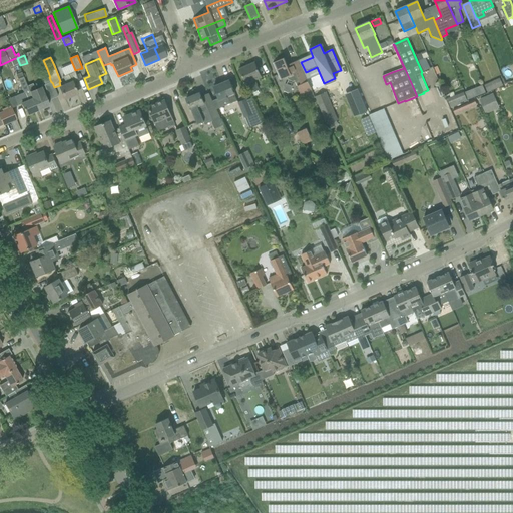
[(295,80),(301,94),(312,90),(303,69),(299,60),(287,65),(284,58),(273,63),(277,72),(281,80),(288,77),(289,79),(293,81),(295,80)]
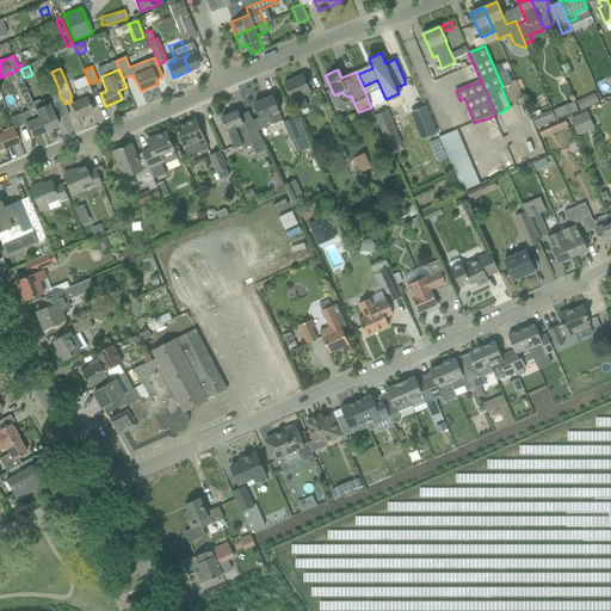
[(285,82),(298,112),(308,107),(303,96),(310,92),(303,75),(285,82)]
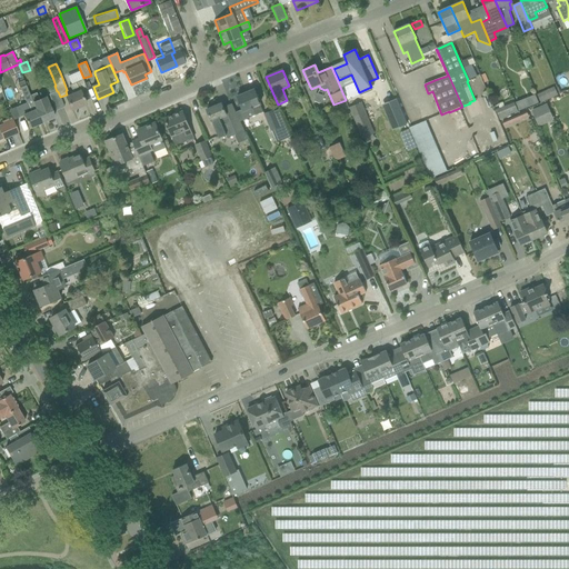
[(66,97),(71,110),(86,105),(80,90),(86,88),(82,79),(70,85),(73,93),(66,97)]
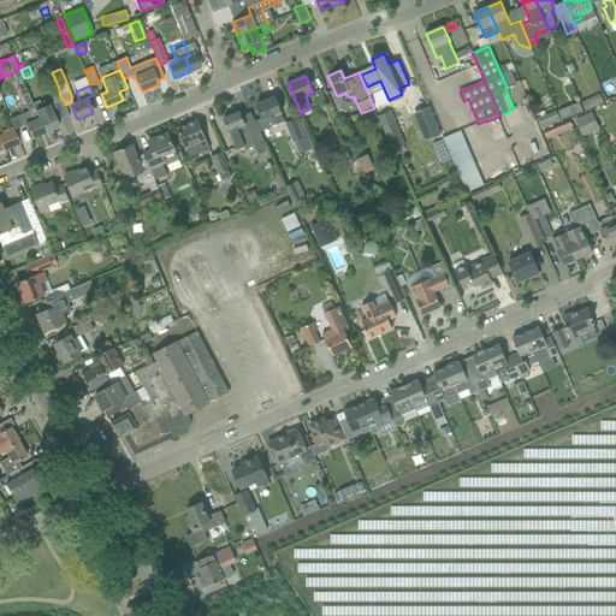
[(29,112),(17,117),(22,126),(25,124),(27,128),(31,138),(46,132),(34,104),(33,104),(28,93),(25,87),(19,90),(22,95),(27,106),(29,112)]
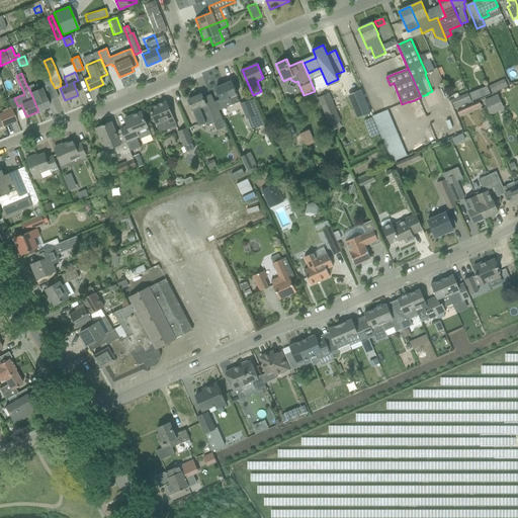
[(489,86),(493,93),(508,86),(504,79),(489,86)]
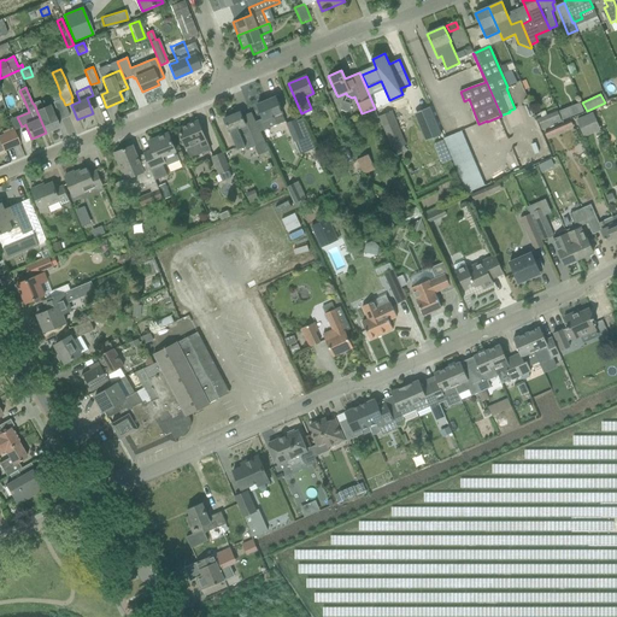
[(258,127),(259,129),(260,131),(263,135),(263,133),(263,131),(286,122),(282,113),(283,113),(276,97),(257,105),(263,118),(256,122),(258,127)]
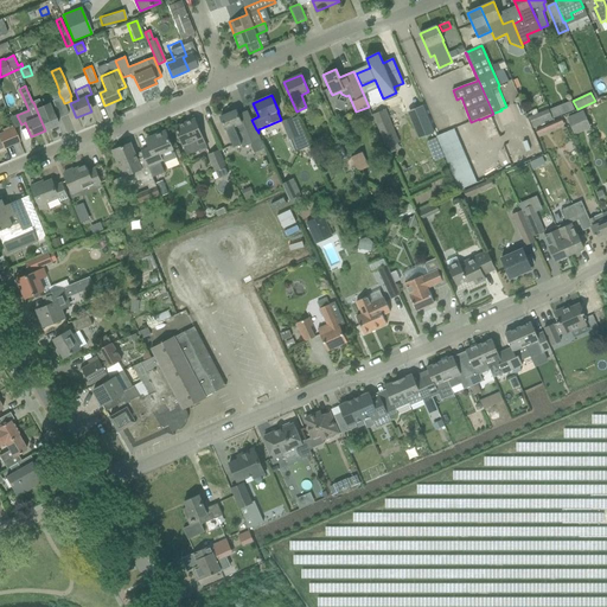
[(61,97),(52,101),(57,114),(59,119),(61,117),(68,115),(69,114),(64,103),(62,97),(61,97)]
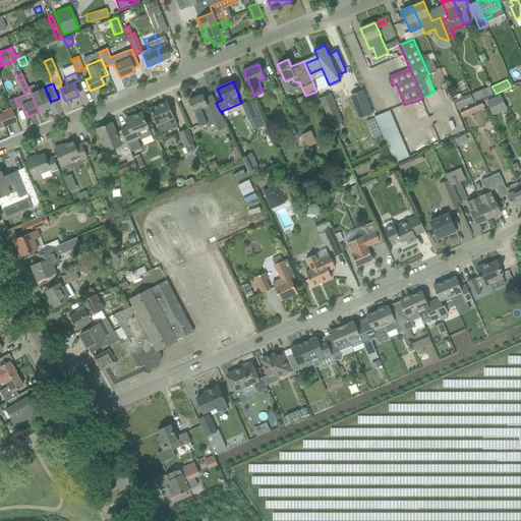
[(29,88),(39,112),(50,108),(42,89),(36,92),(33,85),(29,88)]
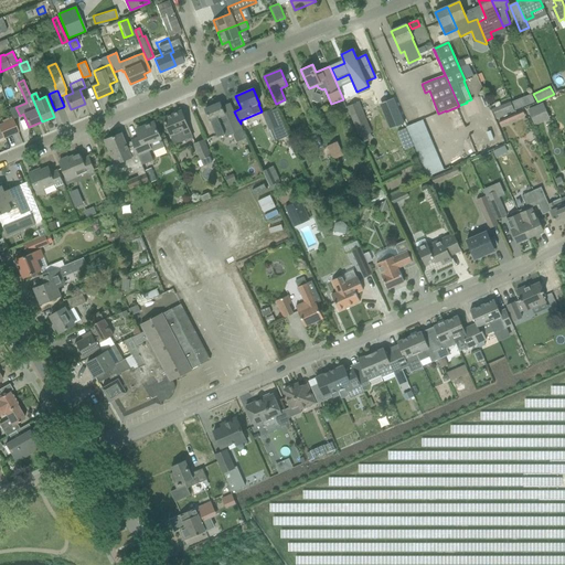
[(532,94),(526,96),(530,104),(535,102),(532,94)]
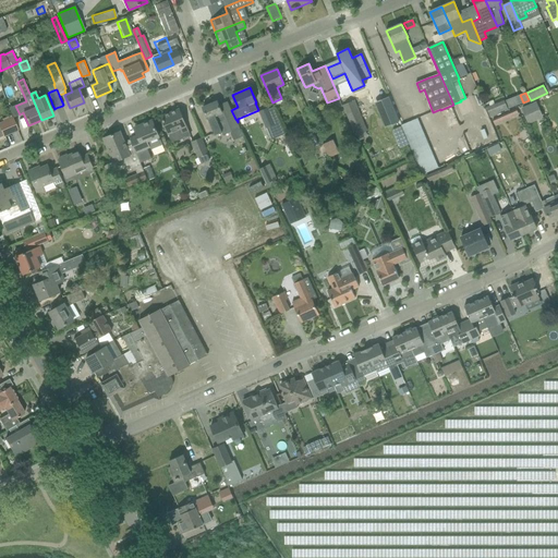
[(474,96),(478,106),(484,104),(480,94),(474,96)]
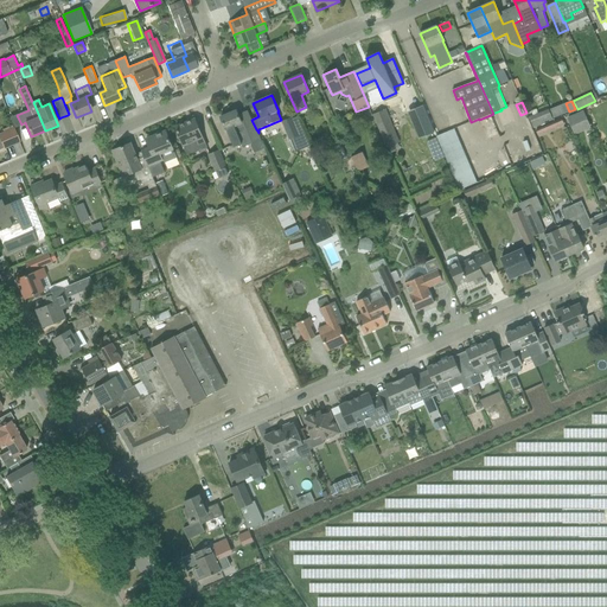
[(422,138),(434,132),(422,106),(410,110),(422,138)]
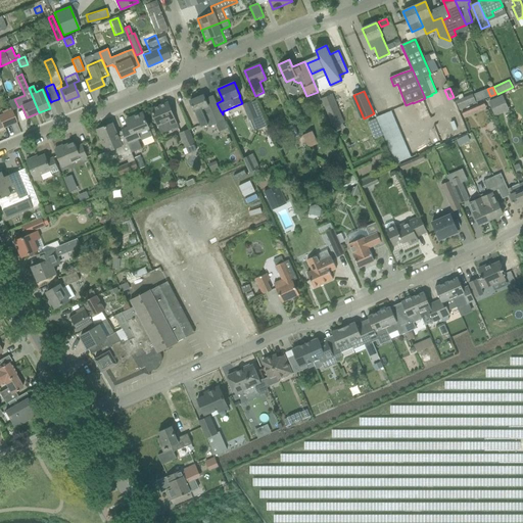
[(438,92),(428,97),(433,108),(443,104),(438,92)]
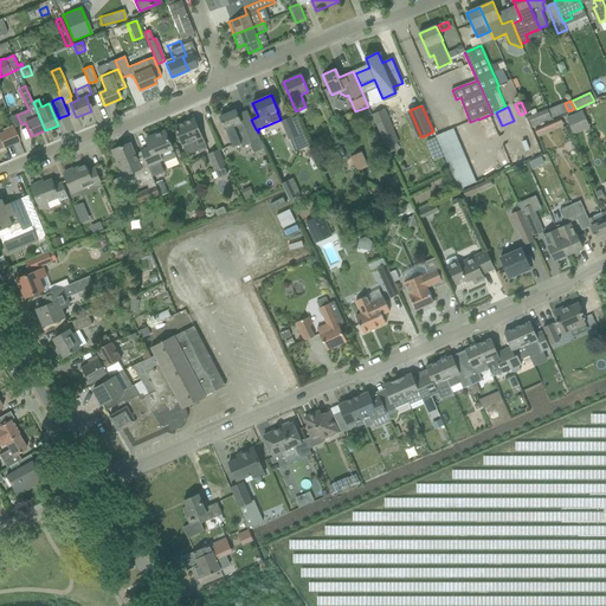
[(384,146),(397,142),(387,108),(374,111),(384,146)]
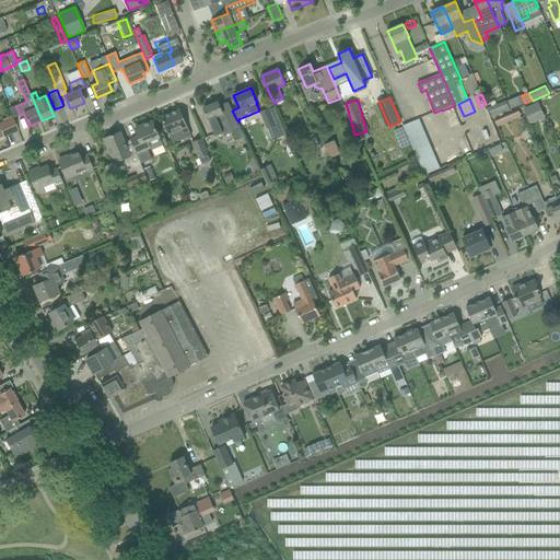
[(488,108),(492,118),(503,114),(502,113),(510,109),(505,101),(488,108)]
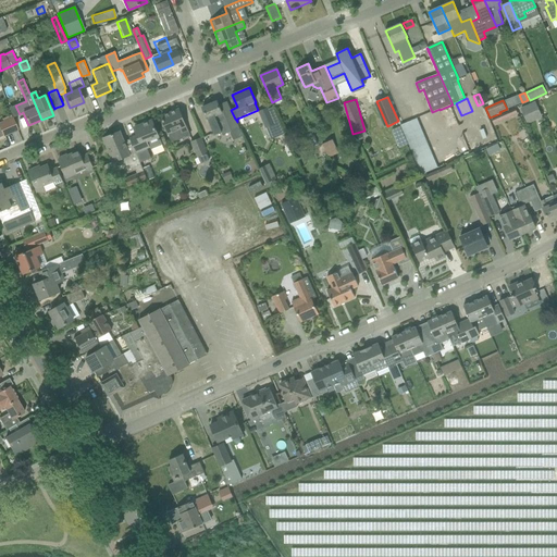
[(211,125),(214,135),(222,132),(215,115),(222,113),(217,101),(202,107),(210,125),(211,125)]
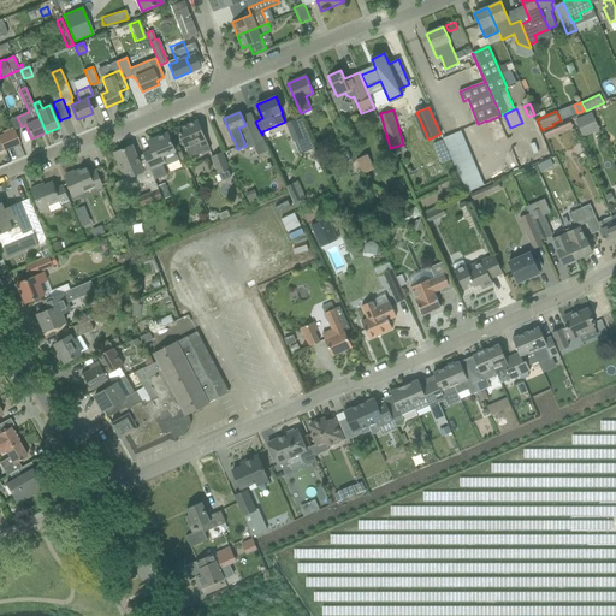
[(592,112),(576,119),(580,129),(593,123),(597,122),(592,112)]
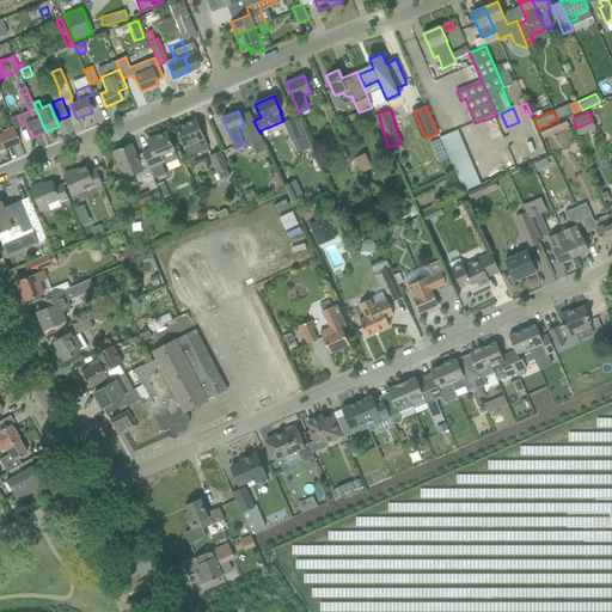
[(483,121),(491,141),(503,136),(503,138),(507,136),(497,115),(483,121)]
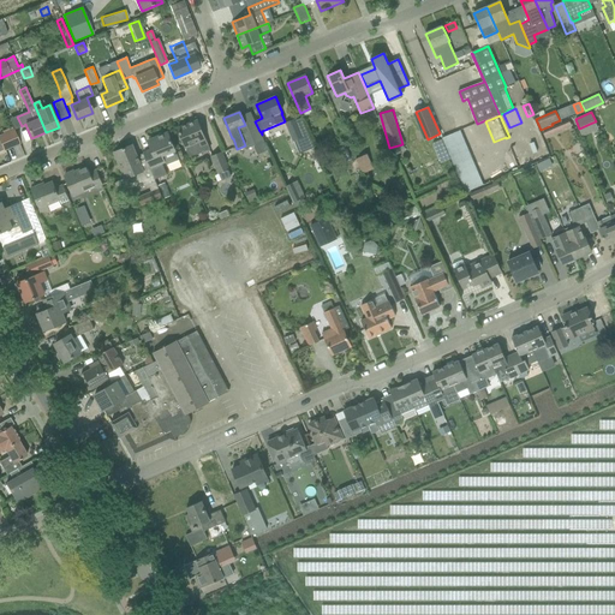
[(296,119),(286,124),(293,141),(297,139),(297,142),(302,154),(315,148),(302,119),(298,120),(296,120),(296,119)]
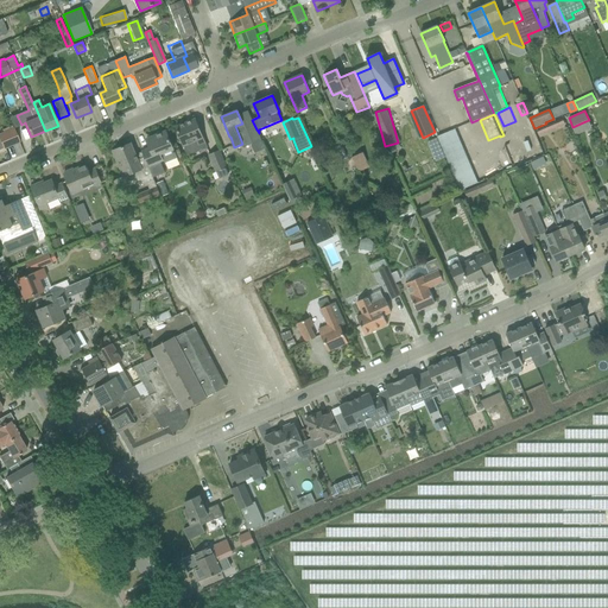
[(184,146),(188,156),(208,149),(207,145),(196,119),(176,127),(181,138),(184,146)]
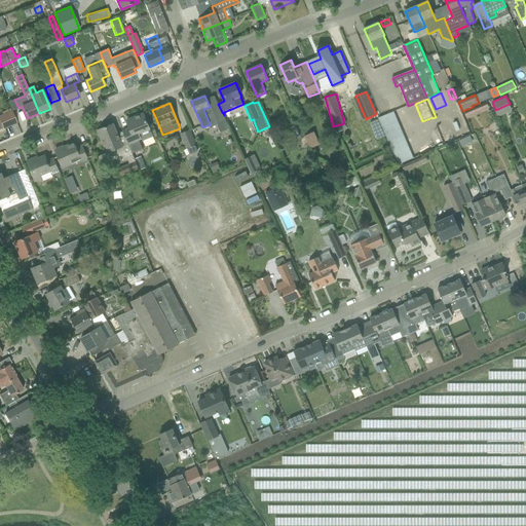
[(489,108),(487,103),(464,113),(466,118),(489,108)]
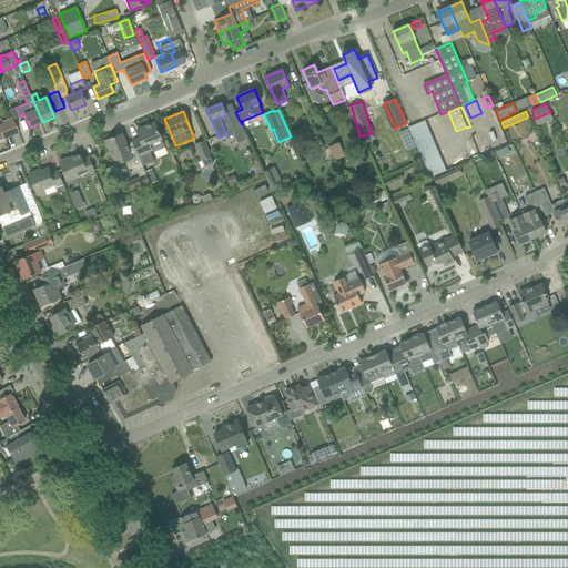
[(237,117),(229,121),(234,135),(244,131),(237,117)]
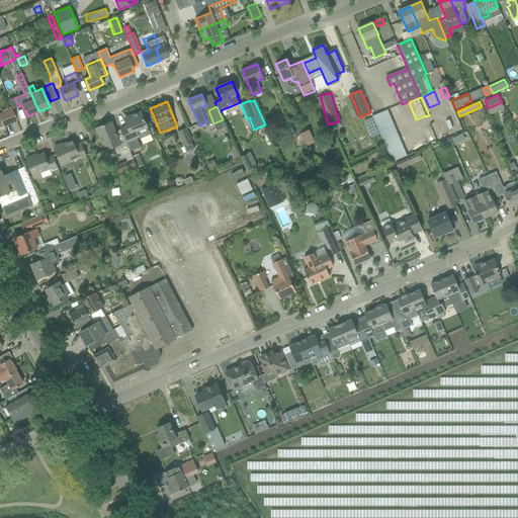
[(0,113),(0,118),(3,126),(16,121),(11,109),(0,113)]
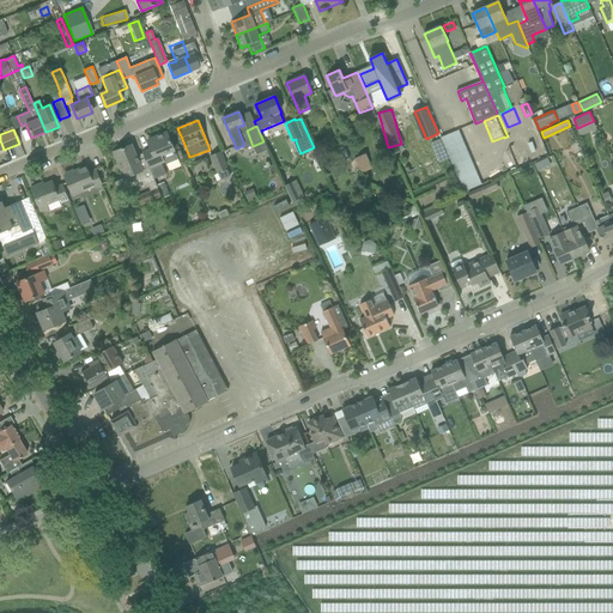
[(144,153),(155,180),(167,175),(162,164),(164,163),(162,156),(163,156),(167,164),(178,159),(175,151),(173,144),(168,132),(147,140),(151,150),(144,152),(144,153)]
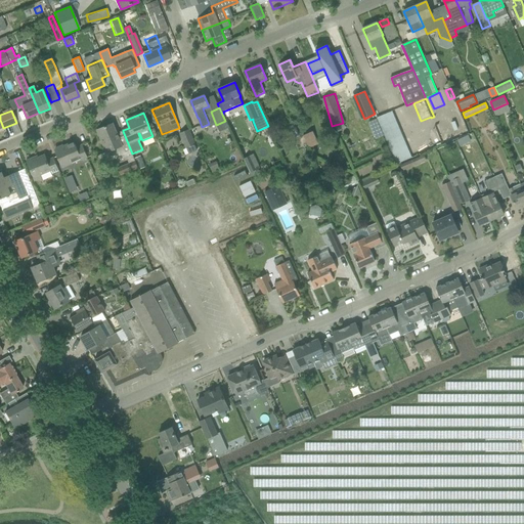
[(390,125),(382,129),(396,164),(412,158),(397,122),(390,125)]
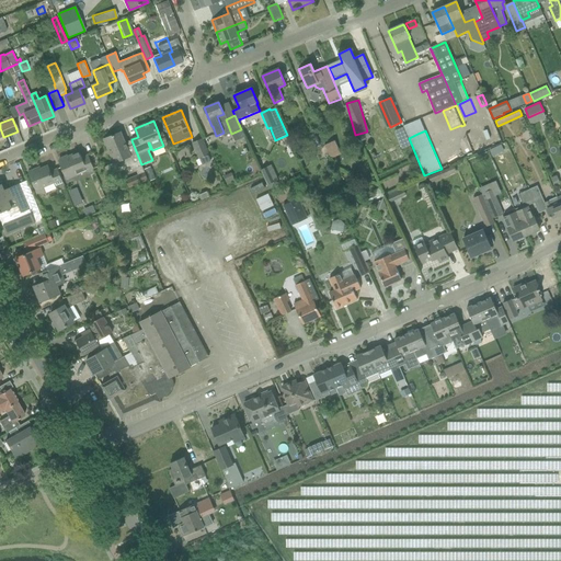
[(126,180),(129,189),(148,181),(141,164),(132,140),(127,141),(129,147),(127,147),(121,132),(104,139),(114,163),(111,164),(113,171),(116,169),(121,171),(125,170),(128,171),(133,170),(137,171),(138,175),(126,180)]
